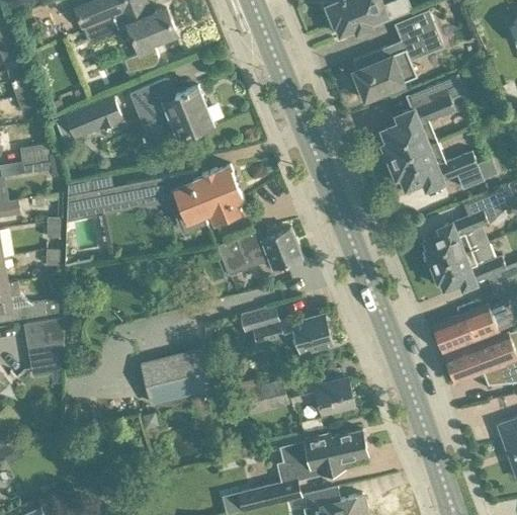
[(99,0),(76,9),(83,27),(91,47),(121,33),(114,15),(123,12),(141,55),(123,61),(127,73),(153,67),(156,65),(157,62),(157,59),(153,50),(151,45),(176,34),(166,9),(147,17),(142,4),(146,2),(145,0),(99,0)]
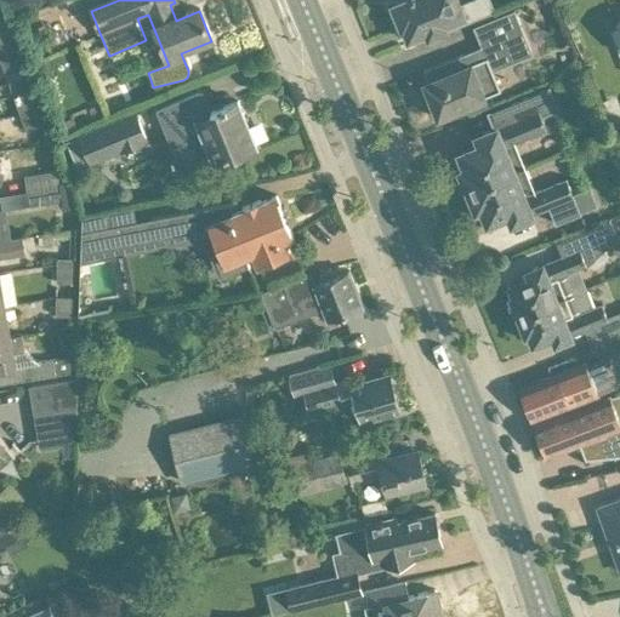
[(456,0),(409,0),(391,7),(393,12),(391,17),(394,24),(399,27),(402,32),(403,32),(408,43),(425,35),(427,40),(494,13),(488,0),(476,0),(459,7),(456,0)]
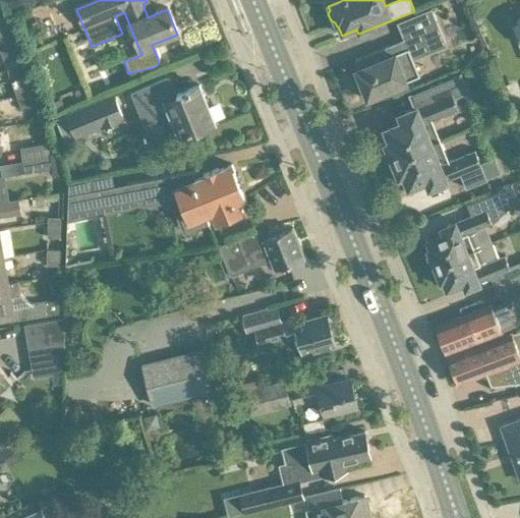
[(467,6),(464,0),(454,0),(458,9),(467,6)]
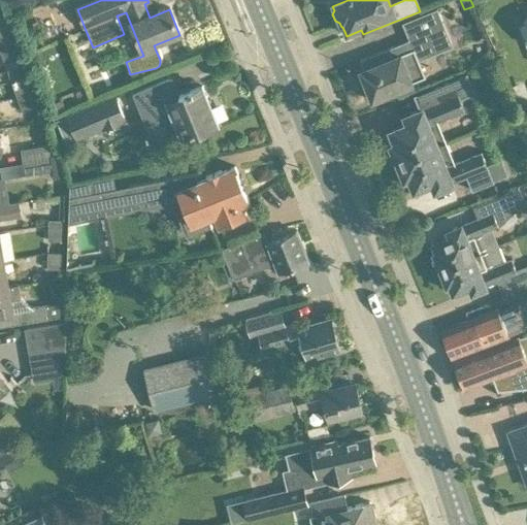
[(418,63),(452,48),(436,10),(421,18),(401,25),(408,42),(360,62),(363,71),(360,73),(365,87),(362,88),(368,102),(371,101),(371,102),(413,86),(413,84),(405,68),(418,63)]
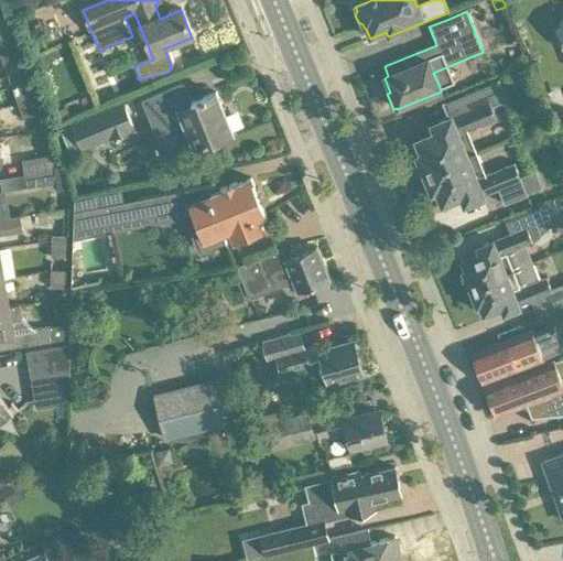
[(561,28),(553,31),(560,47),(562,56),(562,21),(560,23),(561,28)]
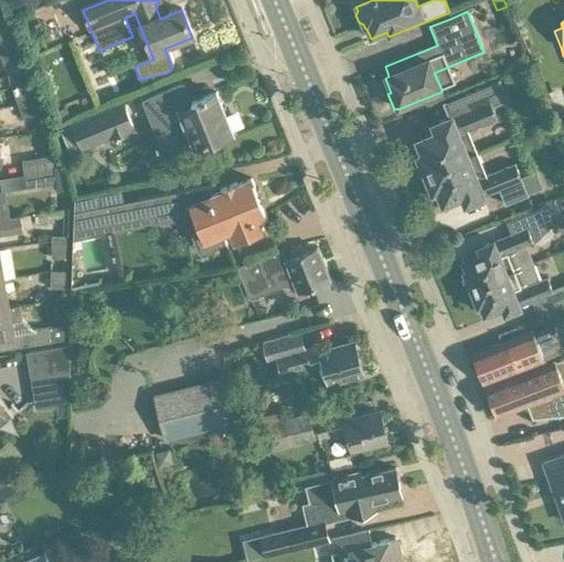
[(0,51),(11,46),(4,30),(0,32),(0,51)]
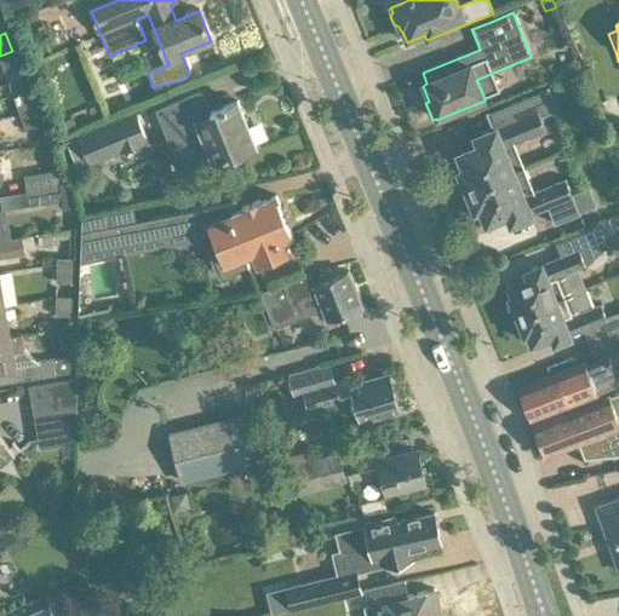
[(18,68),(12,51),(0,56),(0,64),(5,78),(17,73),(16,69),(18,68)]
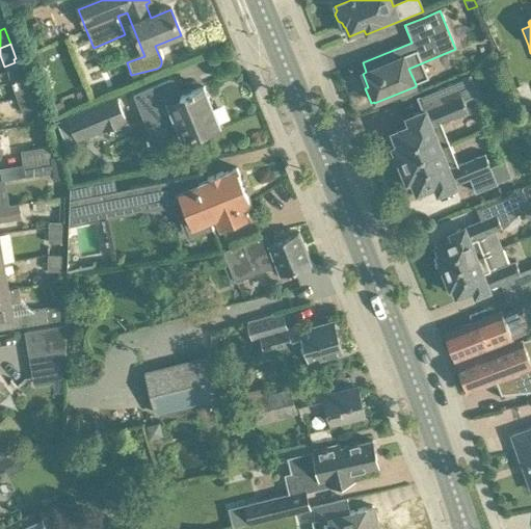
[(393,149),(400,165),(448,146),(440,126),(468,114),(462,103),(478,97),(471,78),(455,84),(434,93),(440,106),(415,116),(407,120),(410,127),(393,134),(398,147),(393,149)]
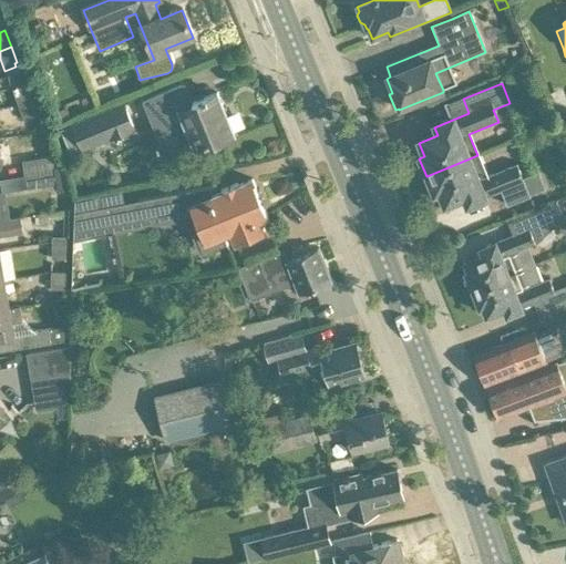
[(11,92),(17,109),(18,108),(31,103),(24,86),(11,92)]
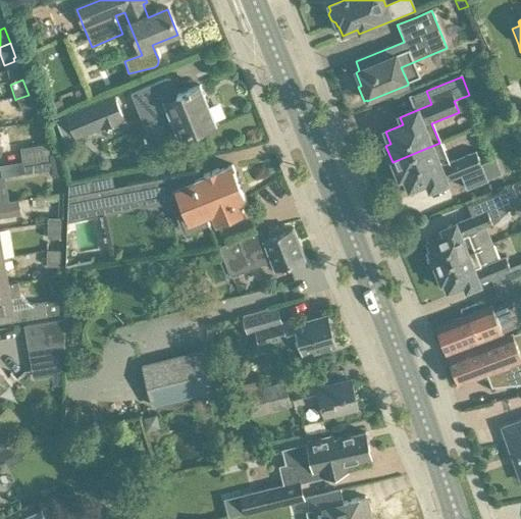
[(189,136),(196,133),(215,125),(200,88),(172,98),(165,81),(131,95),(137,110),(143,113),(153,138),(165,143),(176,139),(178,135),(187,132),(189,136)]
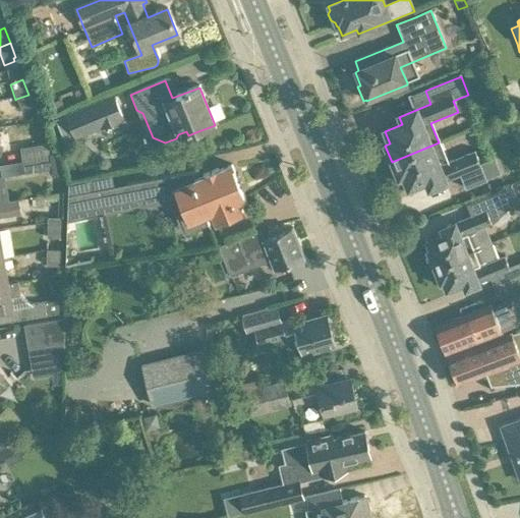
[(16,99),(15,100),(20,113),(34,108),(29,95),(16,99)]
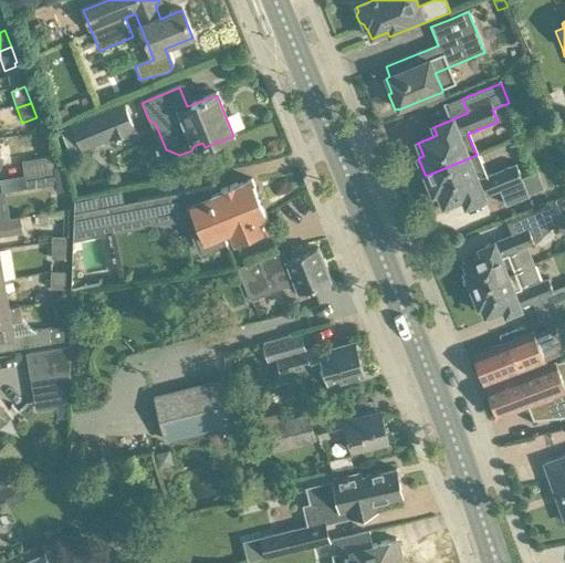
[(82,153),(135,131),(123,103),(70,125),(71,126),(60,131),(70,156),(81,150),(82,153)]
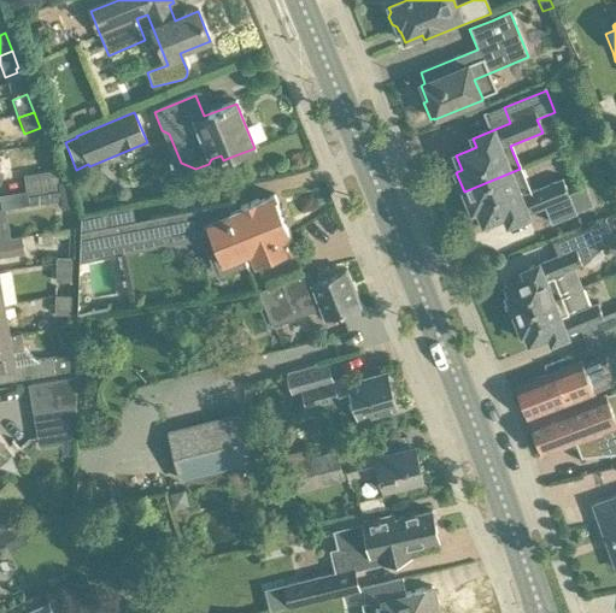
[(576,216),(575,214),(593,207),(586,189),(568,196),(562,181),(531,193),(520,169),(464,192),(473,211),(477,208),(484,224),(504,216),(508,224),(545,210),(551,225),(576,216)]
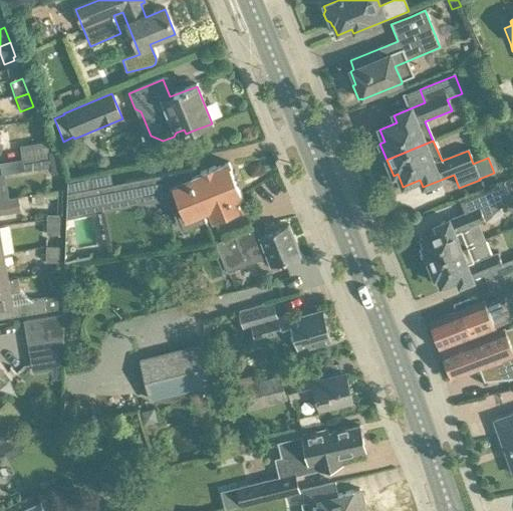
[(19,148),(21,161),(55,156),(53,143),(40,145),(19,148)]
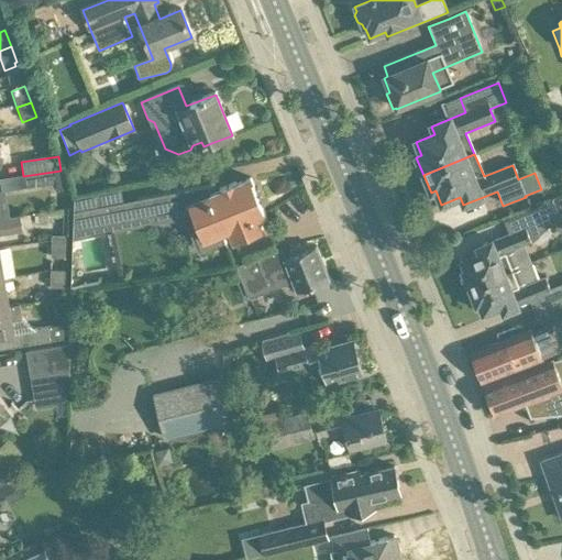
[(25,189),(63,183),(63,180),(66,179),(65,171),(61,172),(61,171),(23,176),(25,189)]
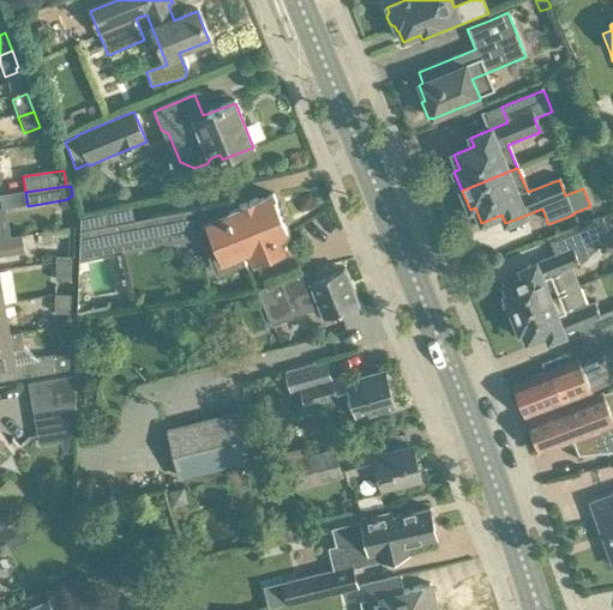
[(232,204),(79,233),(78,253),(169,236),(170,241),(198,236),(199,240),(216,279),(246,266),(242,258),(248,254),(253,266),(286,253),(280,240),(289,236),(284,225),(287,224),(280,206),(277,207),(272,195),(257,203),(257,200),(233,210),(232,204)]
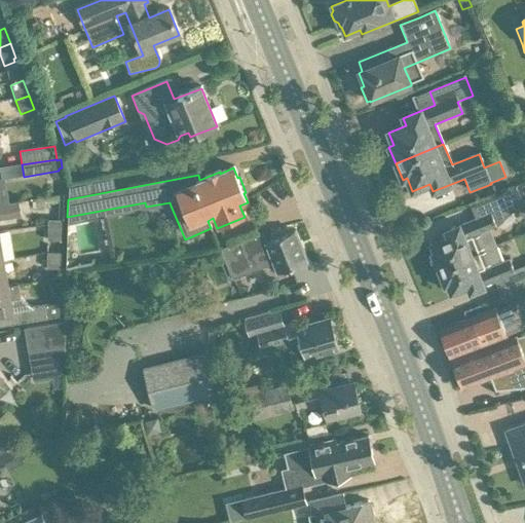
[(432,254),(438,270),(484,252),(478,235),(496,228),(520,206),(515,189),(477,206),(480,217),(446,229),(449,237),(430,244),(435,253),(432,254)]
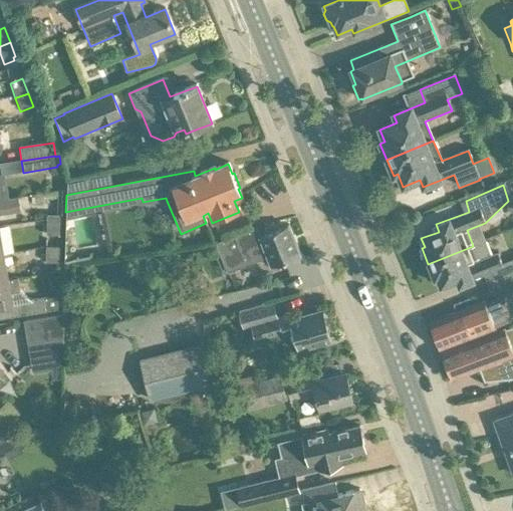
[(47,222),(59,222),(60,217),(65,217),(65,212),(66,195),(66,192),(57,192),(56,217),(47,216),(46,222),(47,222)]
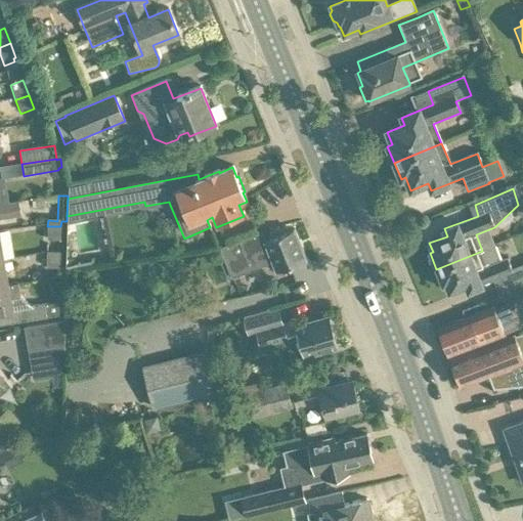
[(0,233),(0,221),(20,217),(18,203),(0,206),(0,233)]
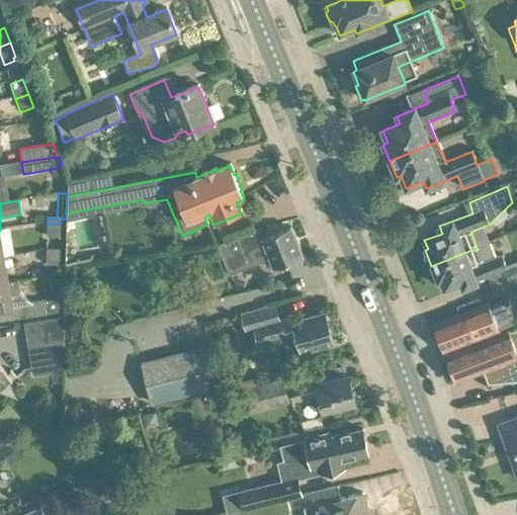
[(60,239),(60,224),(48,224),(47,224),(47,238),(60,239)]
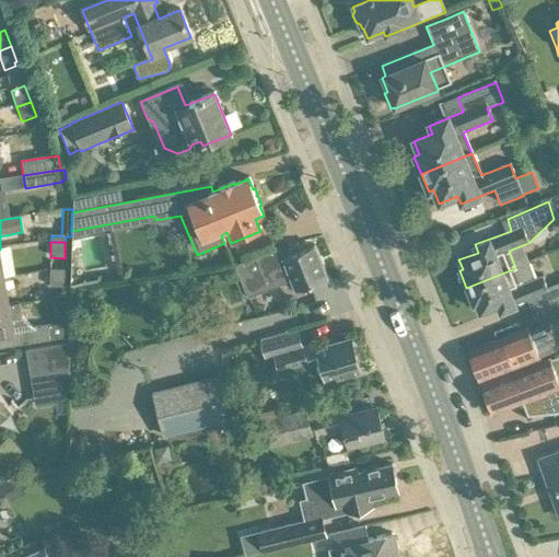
[(279,248),(236,266),(241,278),(248,298),(260,292),(290,280),(294,293),(327,281),(327,279),(314,248),(283,260),(279,248)]
